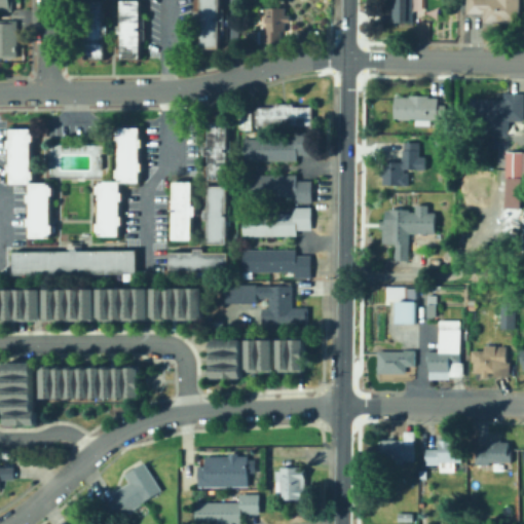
[(0,0),(8,0),(8,12),(0,12),(0,0)]
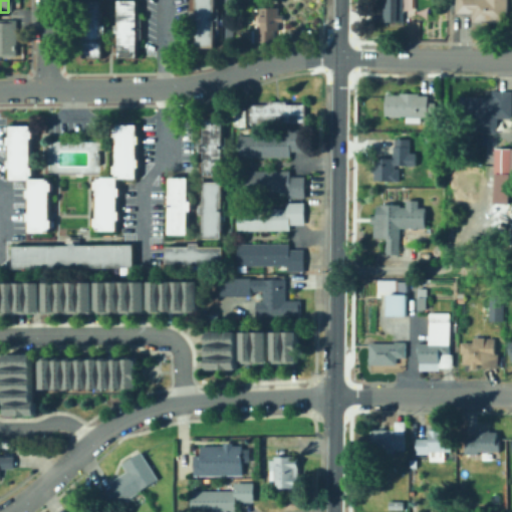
[(212,0),(212,47),(193,47),(193,23),(190,23),(190,16),(193,16),(193,0),(212,0)]
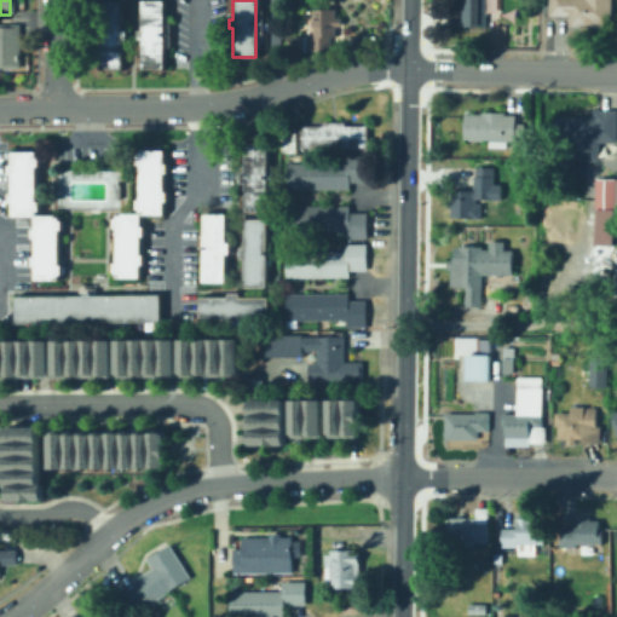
[(485,0),(485,30),(460,29),(460,5),(456,5),(456,0),(485,0)]
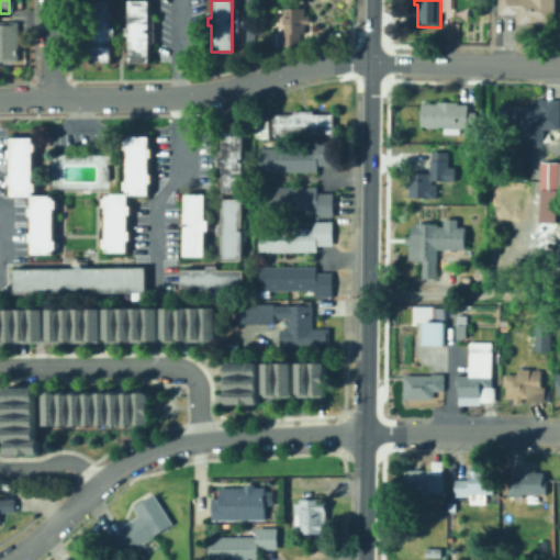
[(555,0),(555,28),(515,28),(515,18),(497,17),(496,10),(492,10),(492,0),(555,0)]
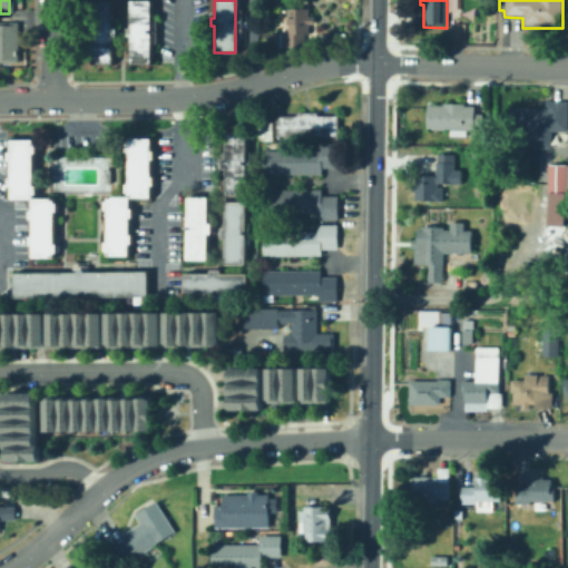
[(149,64),(127,64),(128,37),(125,37),(125,28),(128,28),(128,1),(149,1),(149,64)]
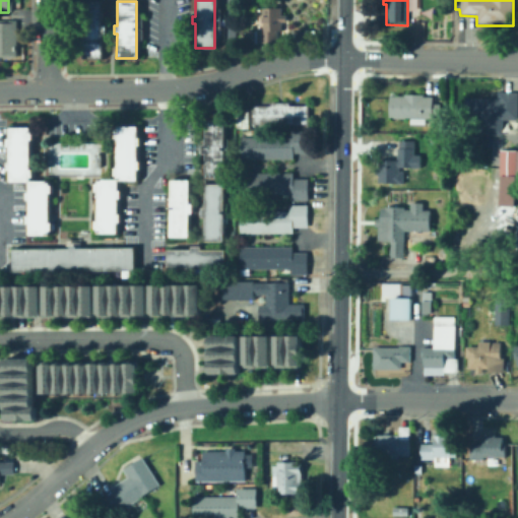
[(81,2),(101,2),(101,25),(104,25),(104,34),(101,34),(102,59),(81,59),(81,2)]
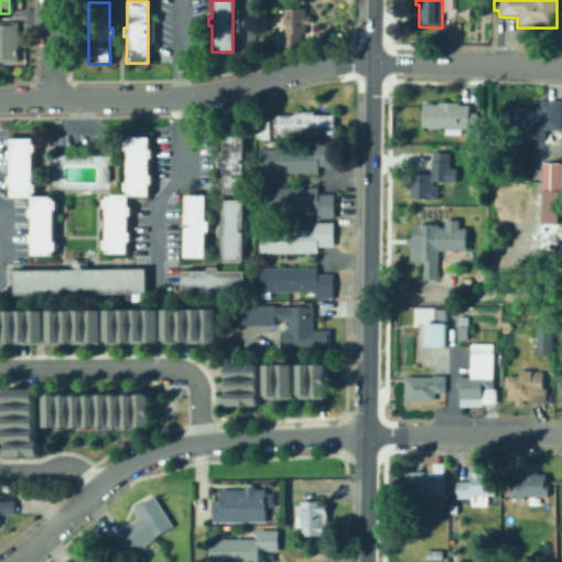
[(305,26),(304,38),(300,38),(301,50),(272,50),(272,35),(284,35),(284,11),(304,11),(304,19),(311,19),(311,26),(305,26)]
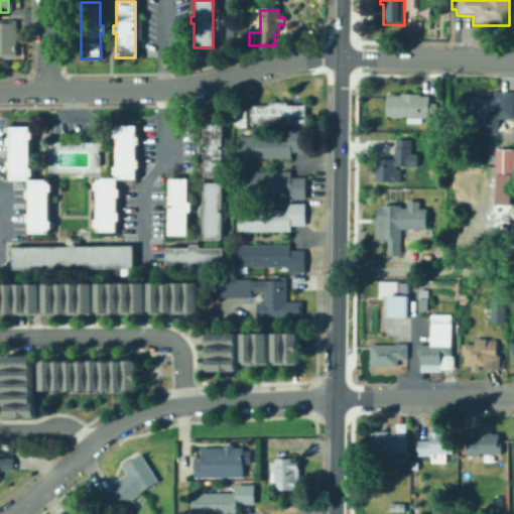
[(14,56),(0,56),(0,21),(14,21),(14,56)]
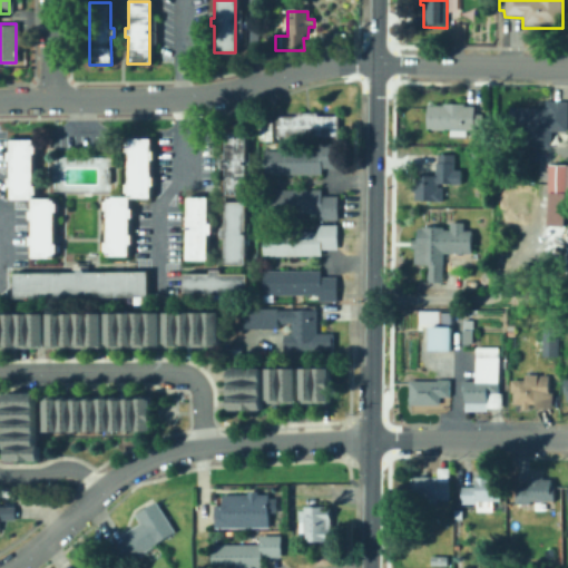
[(567,104),(567,144),(550,144),(550,152),(525,150),(526,138),(509,138),(510,110),(545,111),(545,104),(567,104)]
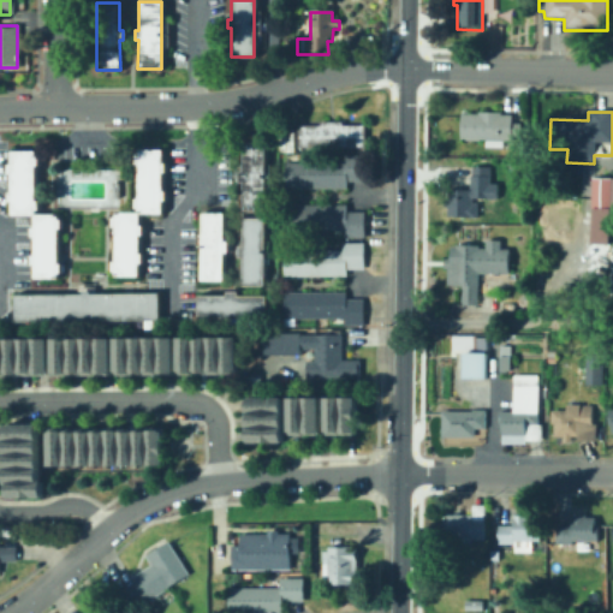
[(500,114),(500,117),(512,118),(511,144),(501,143),(501,150),(483,150),(483,143),(459,142),(460,117),(477,117),(477,114),(500,114)]
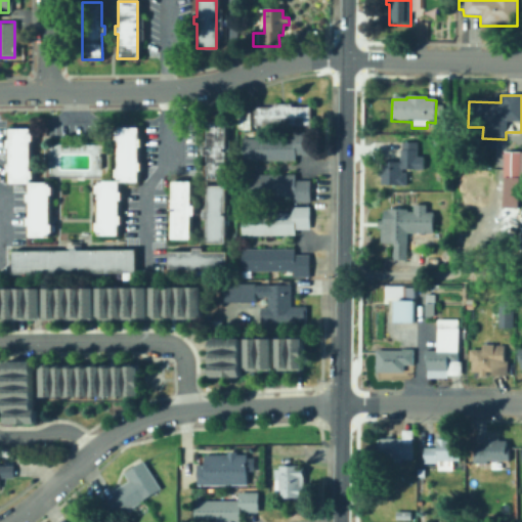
[(307,125),(251,125),(252,107),(269,107),(269,104),(288,104),(288,107),(307,109),(307,125)]
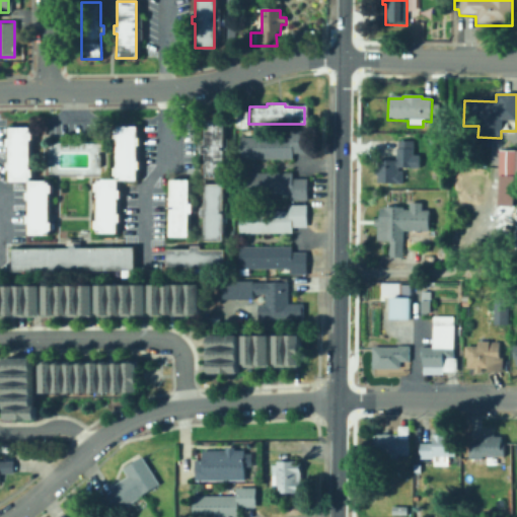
[(221,177),(202,177),(202,153),(199,153),(200,145),(202,145),(202,121),(222,121),(221,177)]
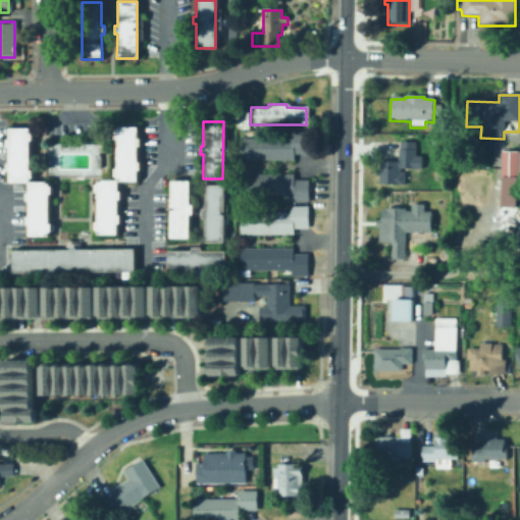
[(136,126),(136,138),(138,138),(138,146),(136,146),(135,161),(138,161),(137,170),(135,170),(135,180),(114,180),(114,176),(112,176),(112,167),(114,168),(115,139),(112,139),(112,131),(115,131),(115,127),(116,127),(116,126),(136,126)]
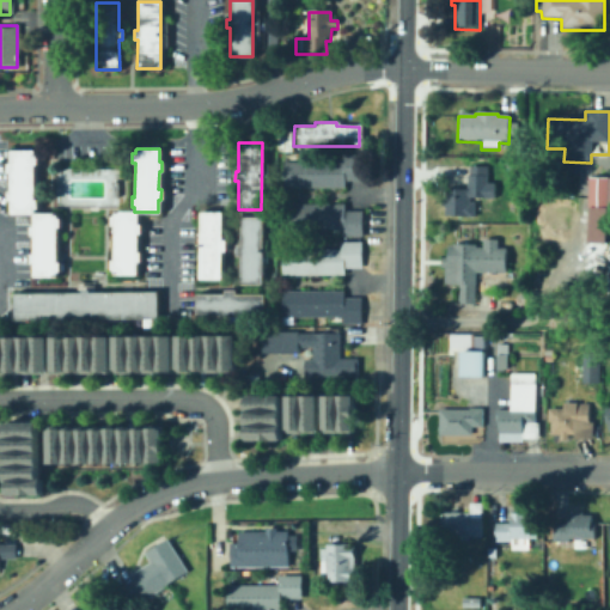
[(8,214),(8,202),(6,202),(6,191),(8,191),(8,174),(6,174),(6,164),(8,164),(8,151),(32,152),(32,156),(35,156),(35,166),(32,166),(31,201),(36,201),(36,211),(32,211),(32,214),(31,214),(31,215),(8,214)]
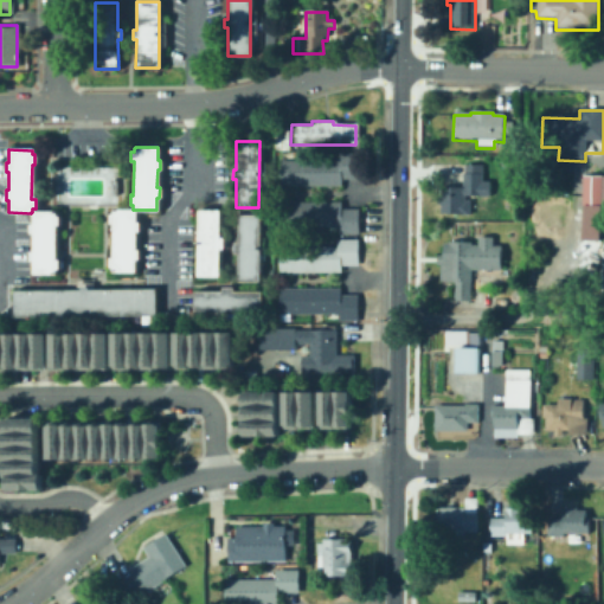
[(277,187),(277,160),(335,160),(335,153),(358,153),(358,180),(339,180),(339,187),(277,187)]
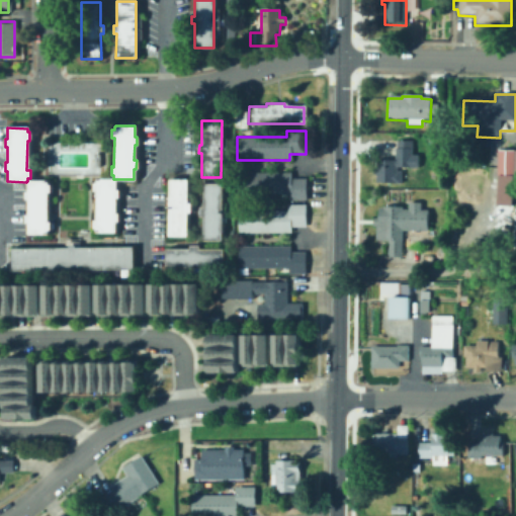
[(418,157),(418,170),(397,169),(397,173),(402,173),(402,185),(375,185),(375,176),(372,176),(372,170),(375,170),(375,162),(397,162),(397,143),(412,143),(412,157),(418,157)]
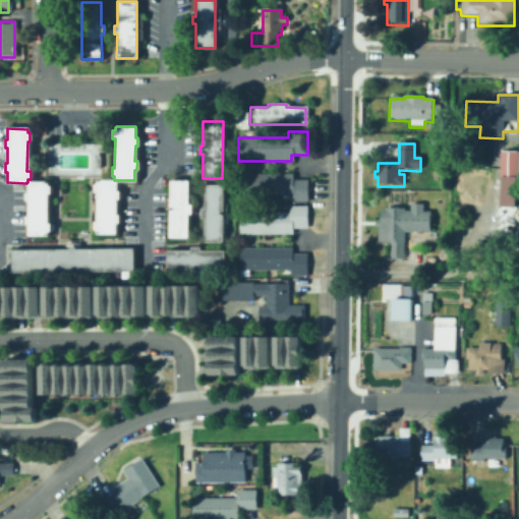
[(517,153),(516,179),(500,179),(501,152),(517,153)]
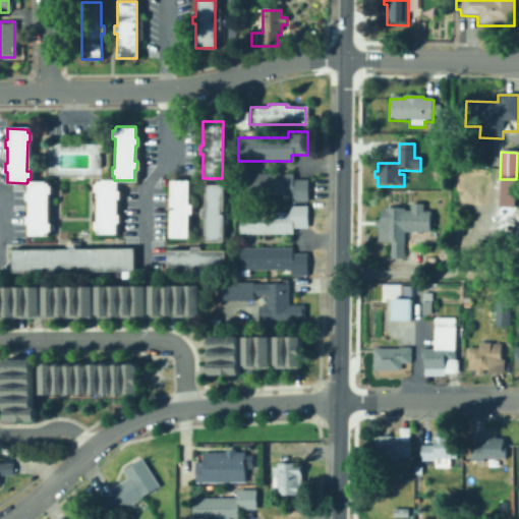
[(238,174),(291,174),(291,179),(306,179),(306,202),(289,202),(289,195),(238,195),(238,174)]
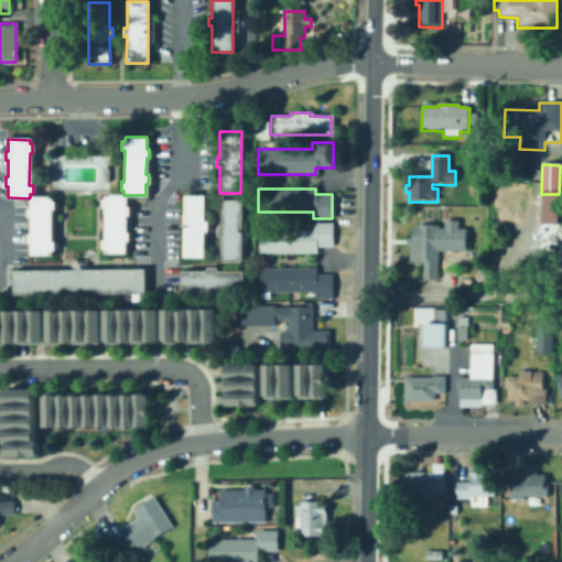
[(126,195),(125,207),(128,207),(127,216),(125,216),(125,233),(127,233),(127,242),(125,242),(123,254),(103,254),(103,249),(99,249),(99,240),(103,240),(104,208),(99,208),(100,200),(104,200),(104,196),(105,196),(105,195),(126,195)]
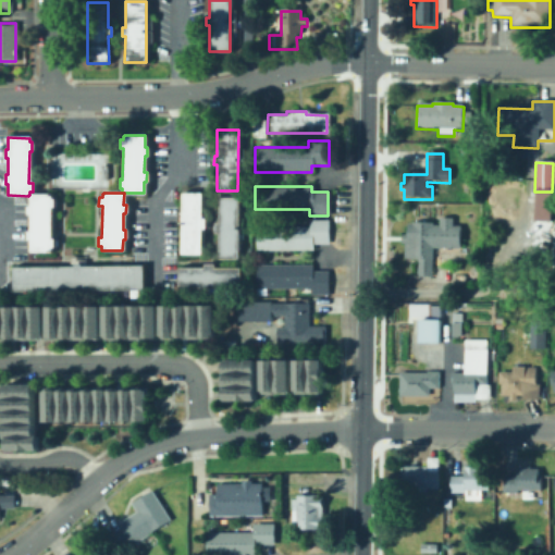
[(180,193),(200,193),(200,219),(204,219),(204,230),(200,230),(199,256),(179,255),(180,193)]
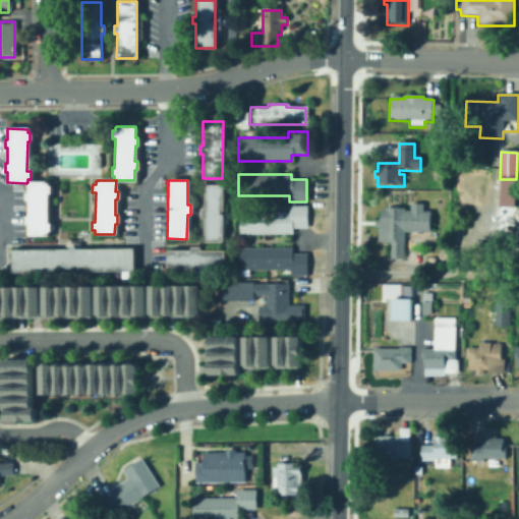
[(25,236),(25,225),(23,225),(23,217),(26,217),(26,202),(23,202),(23,193),(26,193),(26,182),(46,182),(46,186),(49,186),(49,194),(46,194),(46,224),(50,224),(49,232),(46,232),(46,236),(25,236)]
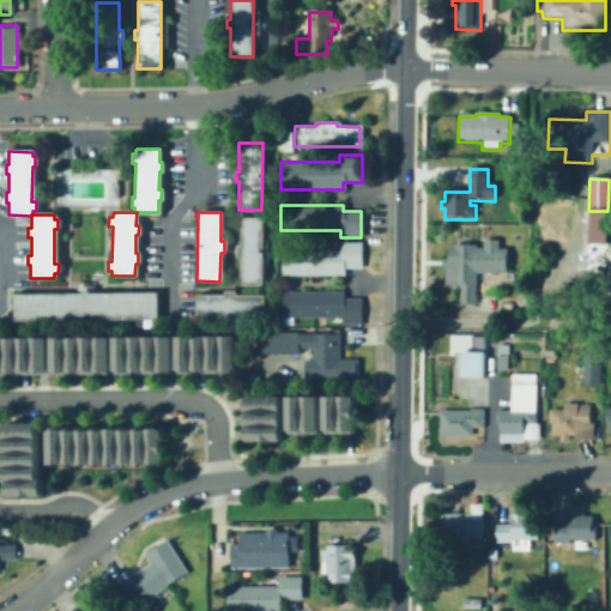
[(261,285),(237,285),(239,256),(235,256),(235,247),(239,247),(239,218),(261,218),(261,285)]
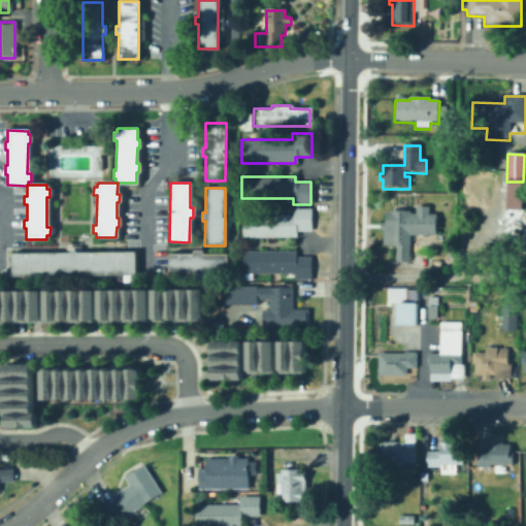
[(506,202),(522,203),(521,224),(506,224),(506,202)]
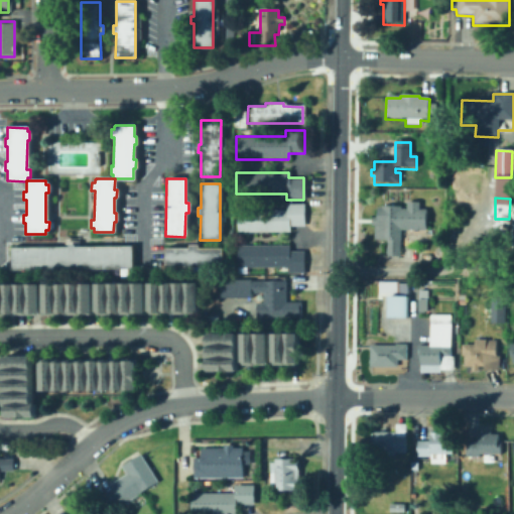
[(424,210),(424,231),(400,231),(400,257),(385,257),(385,241),(374,241),(374,227),(371,227),(371,219),(377,219),(377,209),(380,209),(380,207),(400,208),(400,210),(405,210),(406,203),(418,204),(418,210),(424,210)]
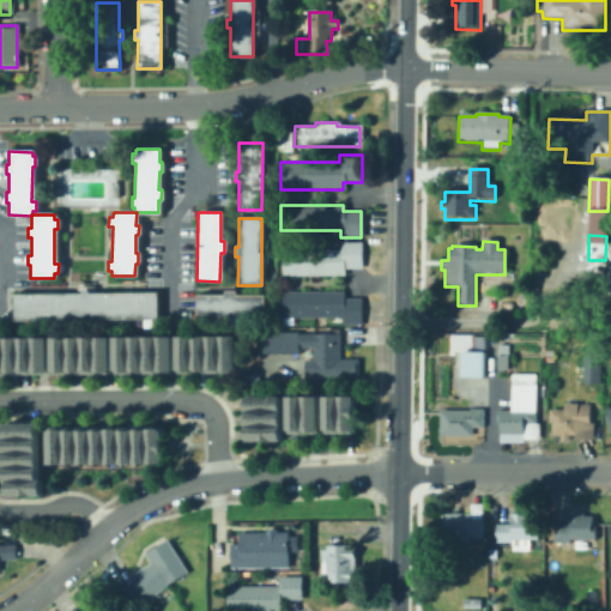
[(280,276),(280,249),(339,249),(339,242),(361,242),(361,268),(343,268),(343,276),(280,276)]
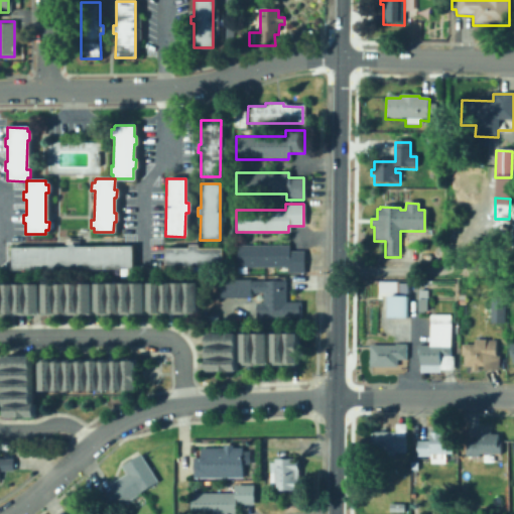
[(163,268),(163,249),(187,249),(187,245),(198,245),(198,249),(222,249),(222,268),(163,268)]
